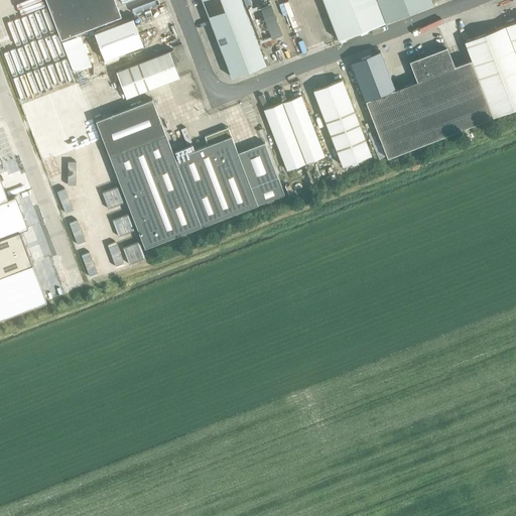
[(45,0),(60,39),(122,16),(115,0),(45,0)]
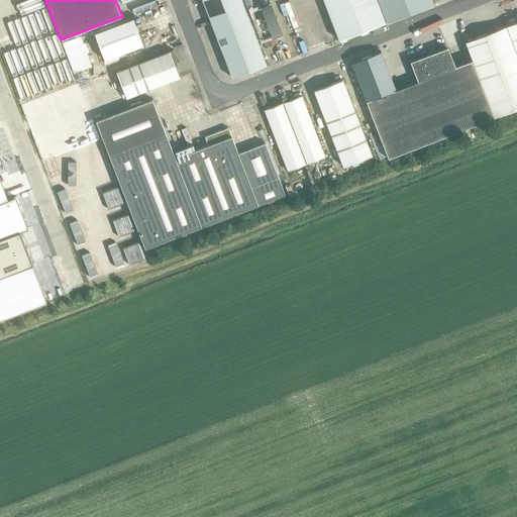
[(202,0),(209,17),(243,4),(241,0),(202,0)]
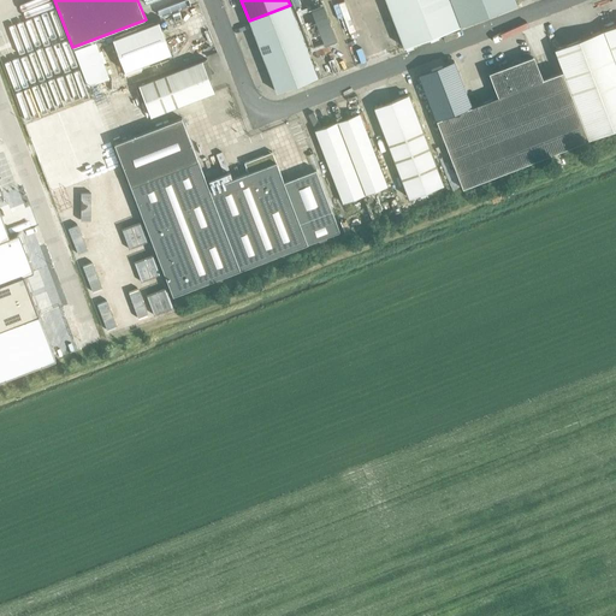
[(345,31),(354,29),(348,0),(345,0),(339,1),(345,31)]
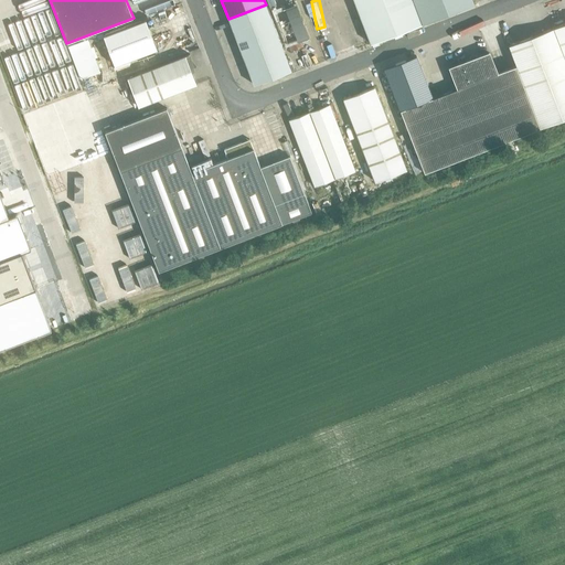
[(353,0),(371,43),(423,23),(413,0),(353,0)]
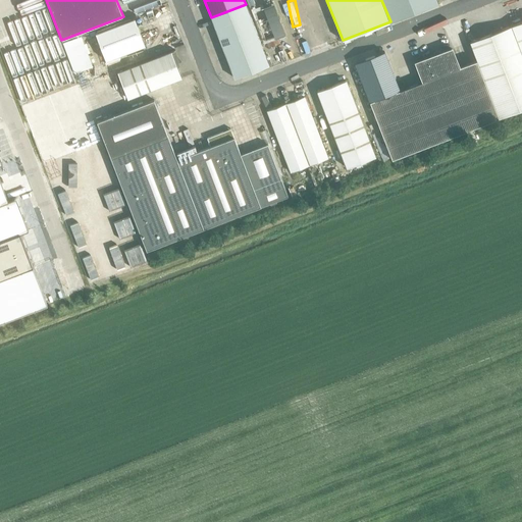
[(436,0),(381,0),(390,21),(393,20),(411,13),(438,3),(436,0)]
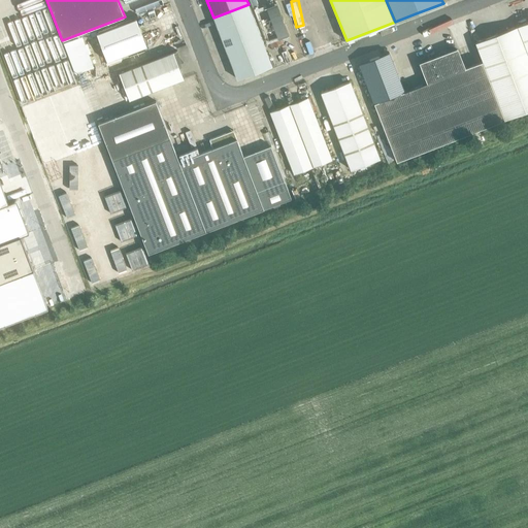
[(257,24),(249,4),(213,18),(222,37),(257,24)]
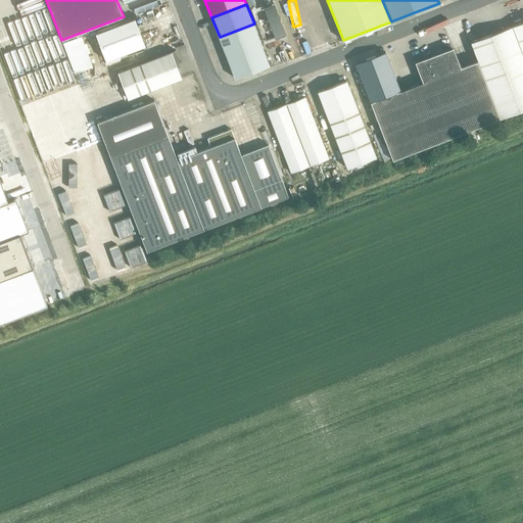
[(275,4),(264,8),(275,37),(285,33),(275,4)]
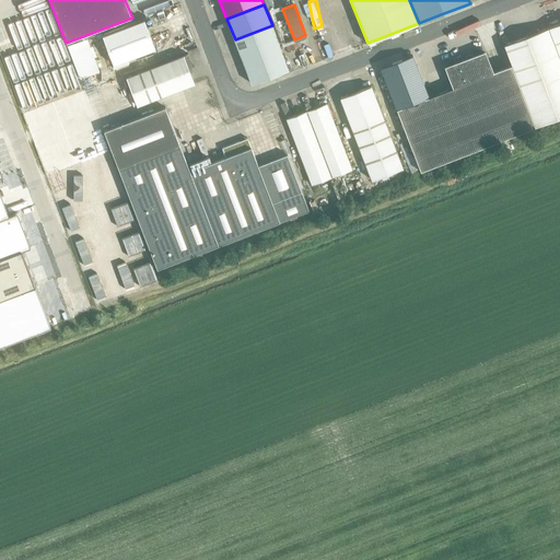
[(114,65),(155,48),(144,20),(103,36),(114,65)]
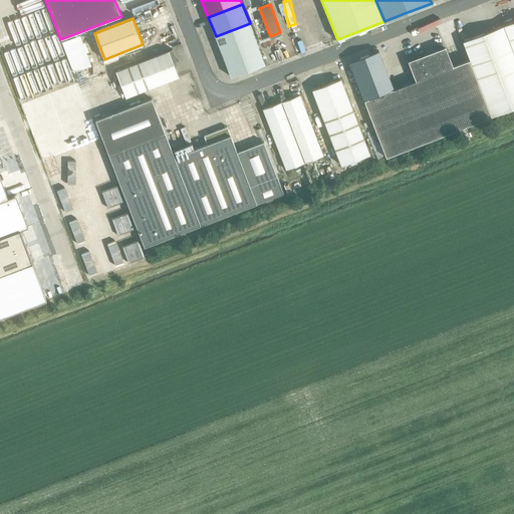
[(513,21),(503,25),(513,52),(513,21)]
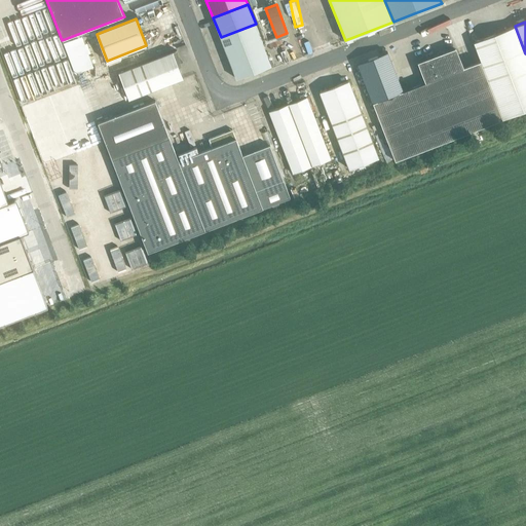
[(229,58),(263,44),(256,24),(221,37),(229,58)]
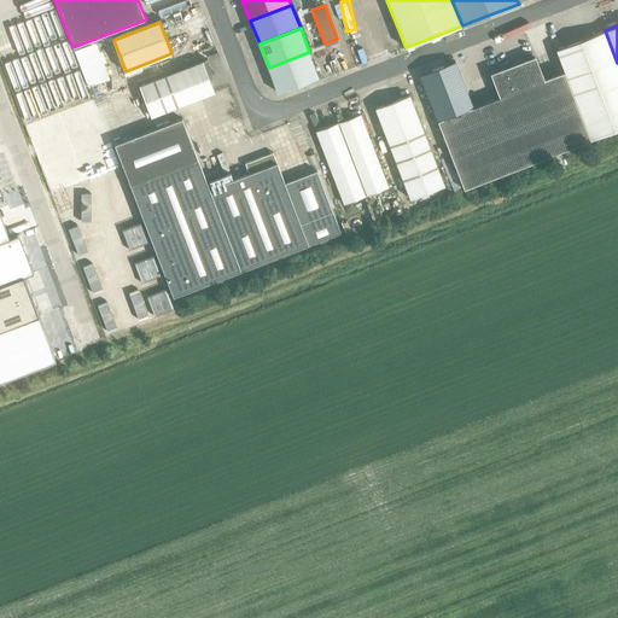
[(617,129),(617,63),(605,30),(557,50),(565,71),(592,140),(617,129)]
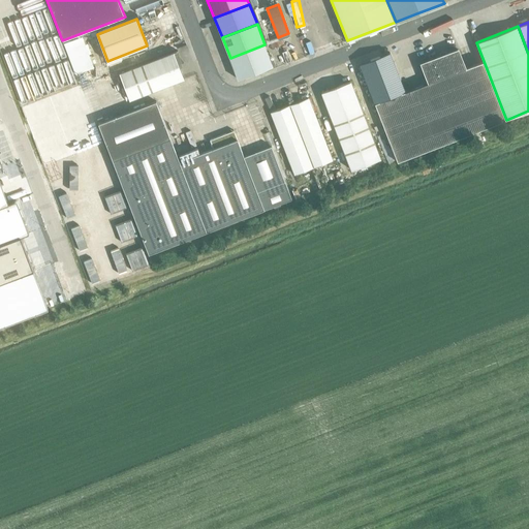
[(84,43),(66,50),(75,72),(92,66),(84,43)]
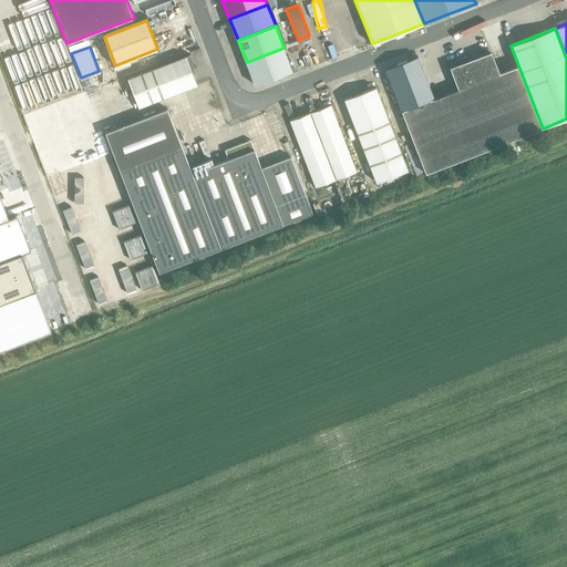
[(284,48),(247,62),(255,85),(292,71),(284,48)]
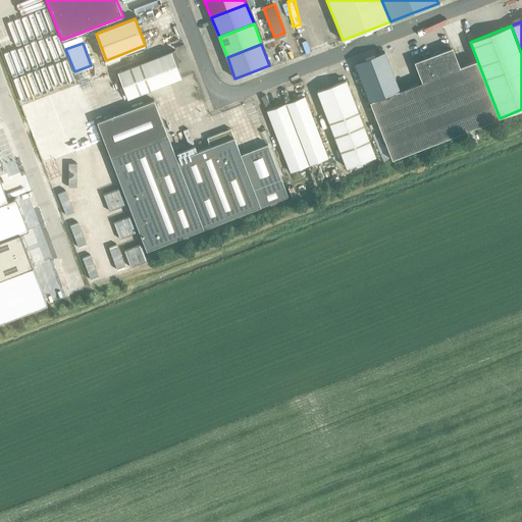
[(385,52),(356,64),(370,102),(393,159),(500,118),(477,60),(460,67),(452,48),(440,52),(439,51),(434,53),(434,55),(416,62),(423,82),(400,90),(385,52)]
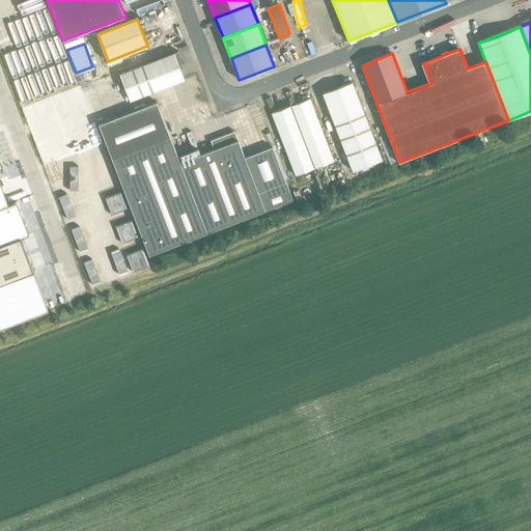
[(179,56),(178,51),(177,51),(174,52),(120,74),(130,100),(185,79),(180,66),(182,66),(183,66),(182,63),(185,62),(179,56)]
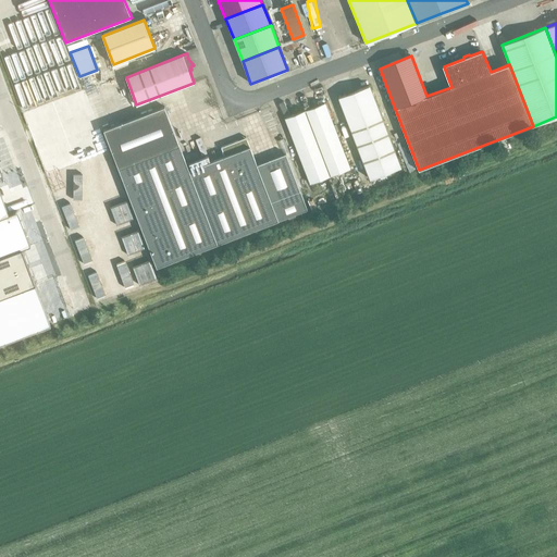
[(198,82),(201,90),(211,87),(208,78),(198,82)]
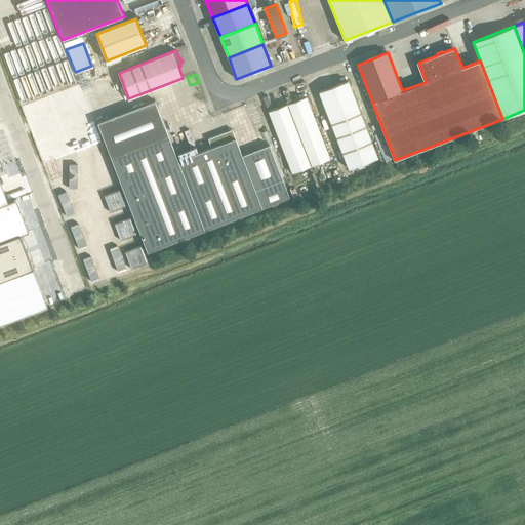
[(349,168),(377,157),(349,80),(319,91),(349,168)]
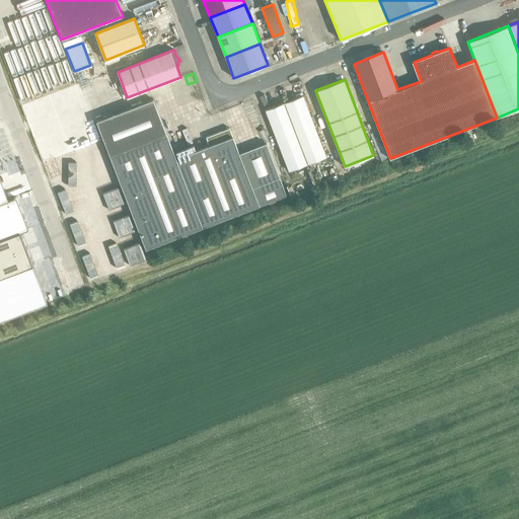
[(284,102),(308,163),(326,156),(303,95),(284,102)]
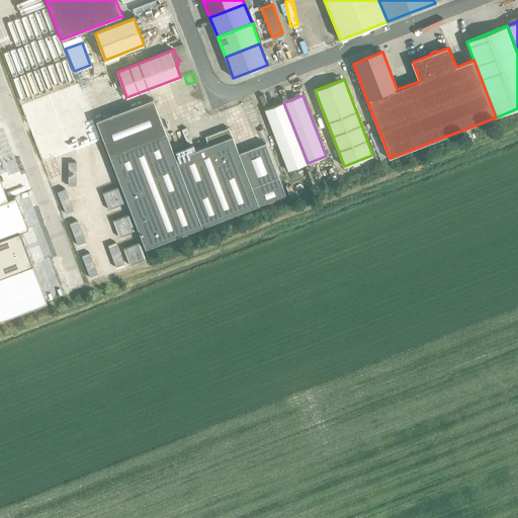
[(176,158),(167,136),(153,99),(96,120),(146,249),(286,194),(266,143),(239,154),(231,131),(223,134),(222,131),(205,137),(208,145),(176,158)]
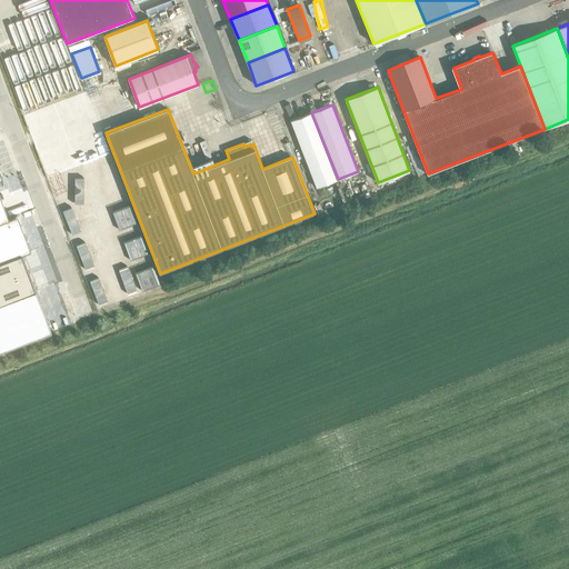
[(317,188),(338,179),(311,112),(291,120),(317,188)]
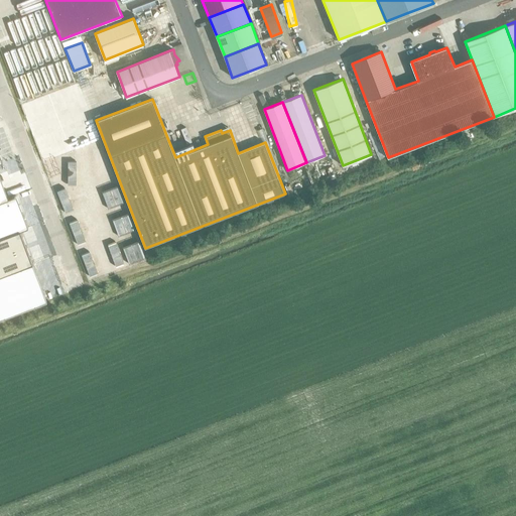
[(8,198),(0,201),(0,237),(20,230),(28,227),(15,195),(8,198)]
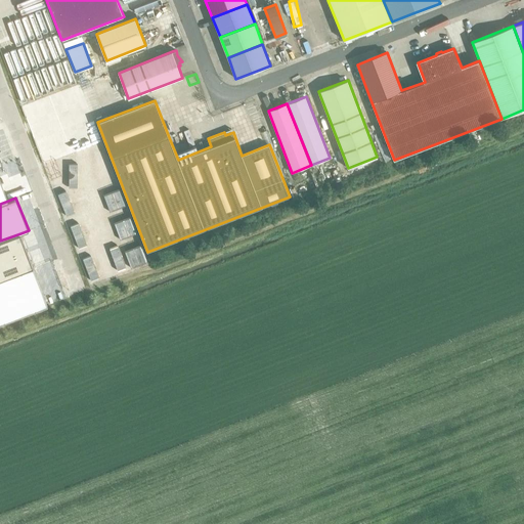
[(20,233),(0,241),(0,260),(27,251),(20,233)]
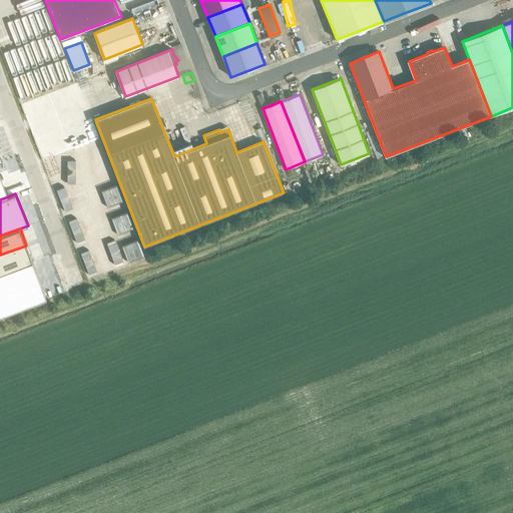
[(26,245),(0,254),(0,274),(32,262),(26,245)]
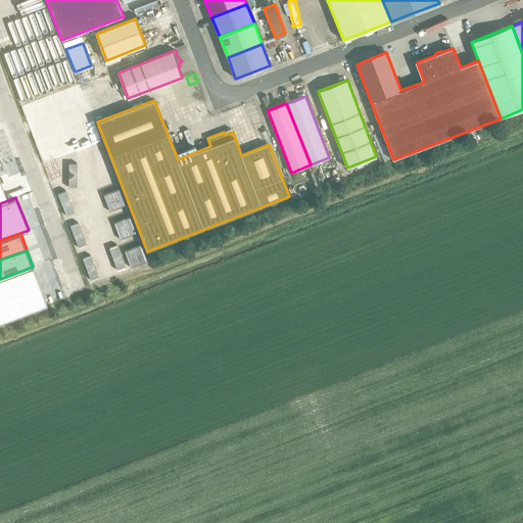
[(33,267),(0,279),(0,323),(47,305),(43,293),(38,279),(33,267)]
